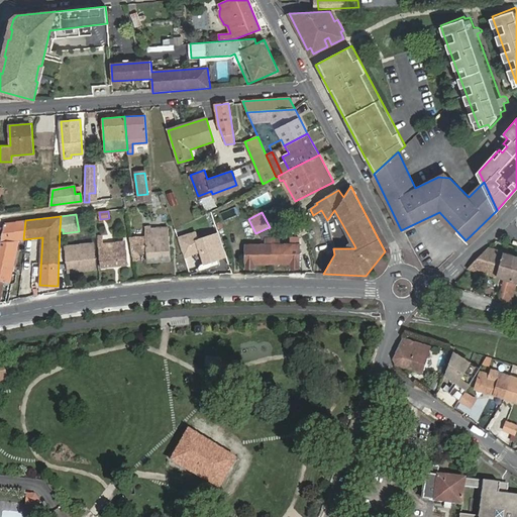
[(25,220),(6,223),(5,228),(2,241),(0,248),(0,298),(0,299),(4,280),(10,282),(19,239),(23,239),(25,220)]
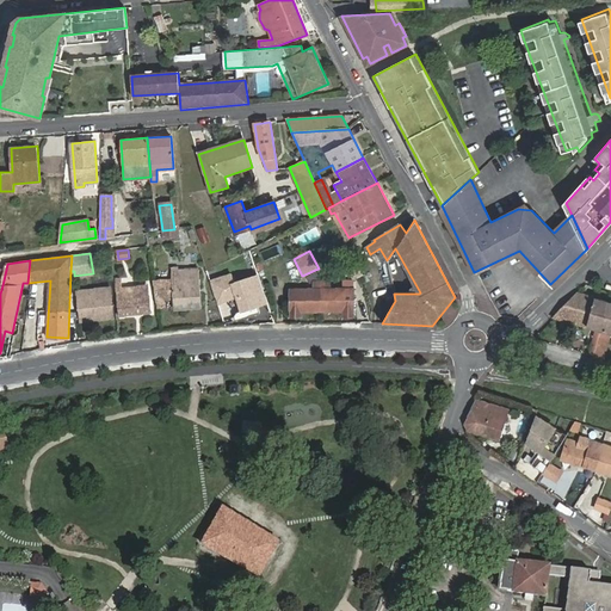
[(172,279),(152,281),(156,307),(165,306),(164,298),(173,298),(174,309),(199,308),(197,271),(178,271),(178,267),(172,267),(172,279)]
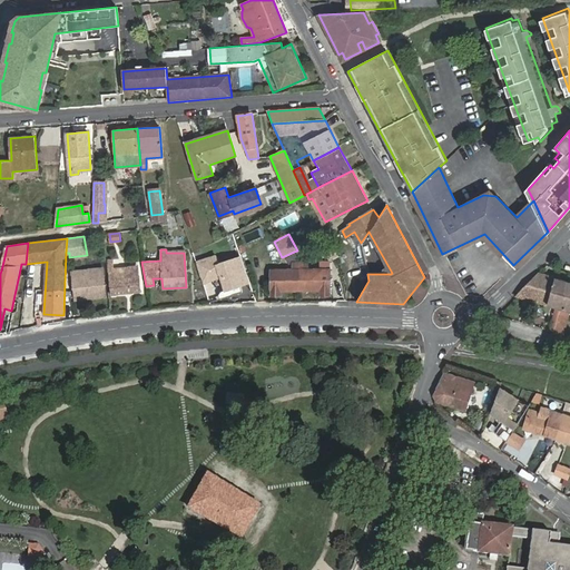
[(218,264),(216,255),(196,263),(203,282),(222,276),(226,288),(220,291),(219,294),(220,298),(243,291),(241,285),(251,282),(242,255),(218,264)]
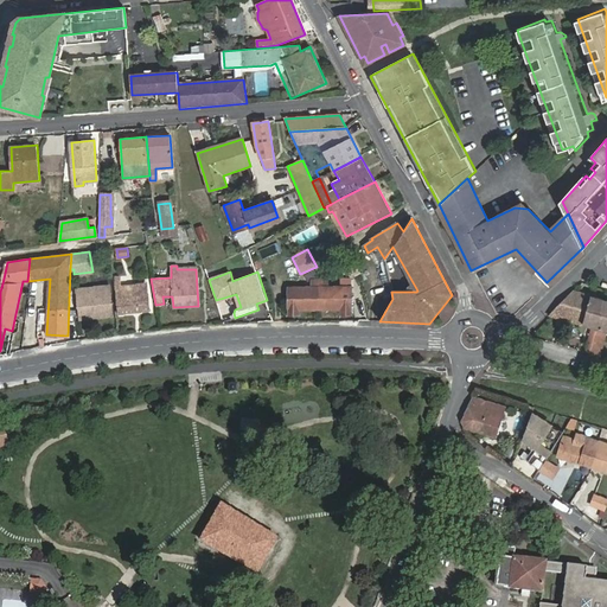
[(120,276),(114,276),(117,314),(151,310),(147,282),(121,286),(120,276)]
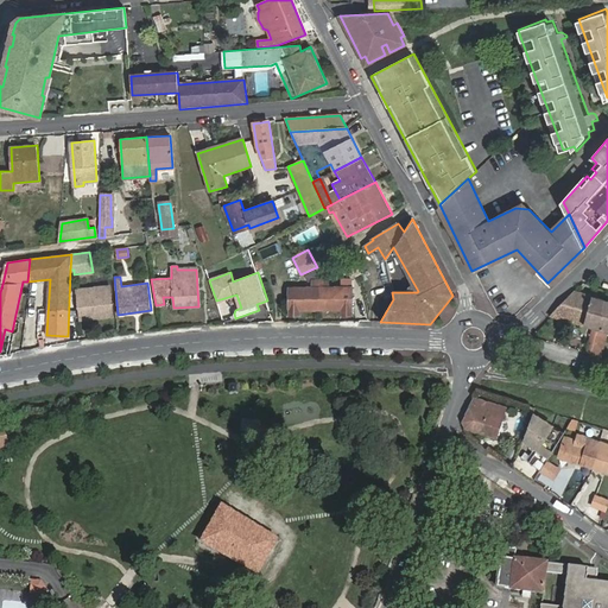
[(290,287),(289,314),(299,315),(299,310),(321,310),(321,279),(314,279),(314,287),(290,287)]
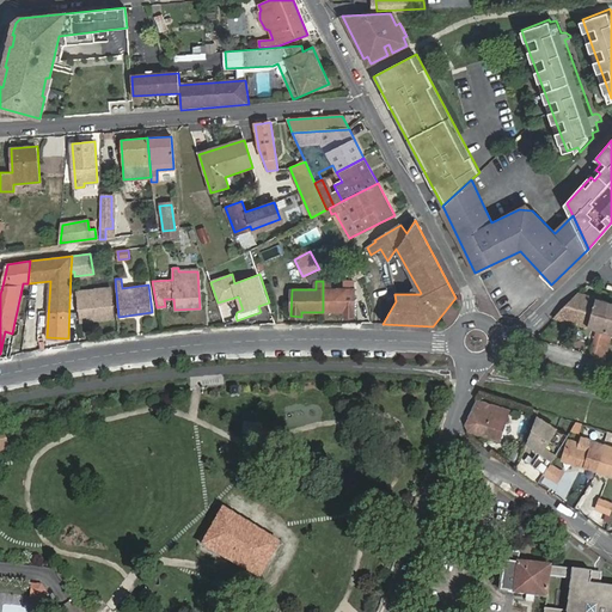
[(323,312),(343,312),(343,316),(353,316),(353,289),(331,289),(331,281),(323,281),(323,312)]
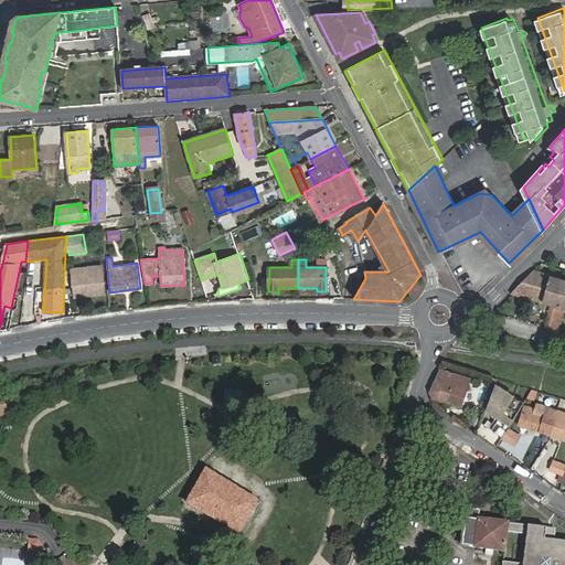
[(102,266),(71,270),(74,297),(105,292),(102,266)]
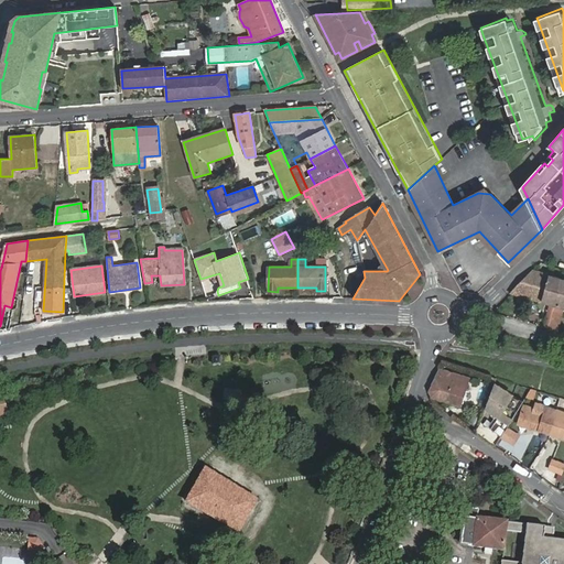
[(563,275),(533,269),(511,292),(551,302),(545,324),(559,327),(563,305),(563,275)]
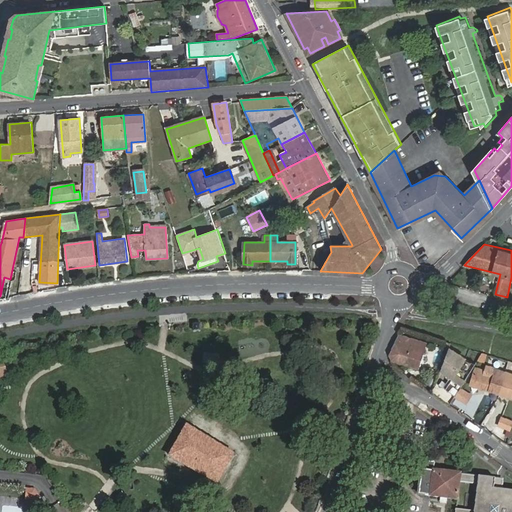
[(391,354),(392,359),(419,369),(428,345),(399,335),(391,354)]
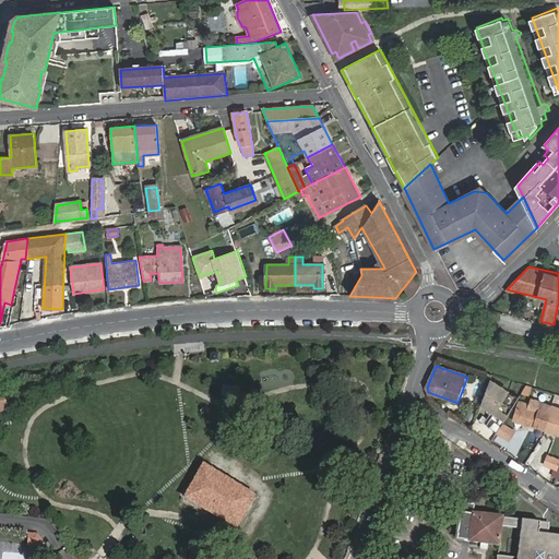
[(490,381),(480,403),(504,419),(519,396),(491,380),(490,381)]
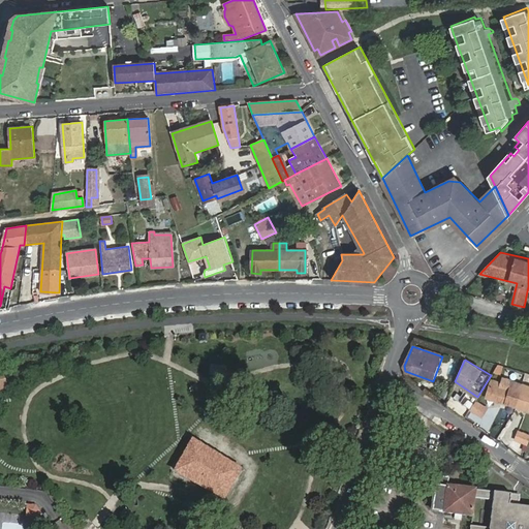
[(499,364),(494,371),(503,374),(506,366),(499,364)]
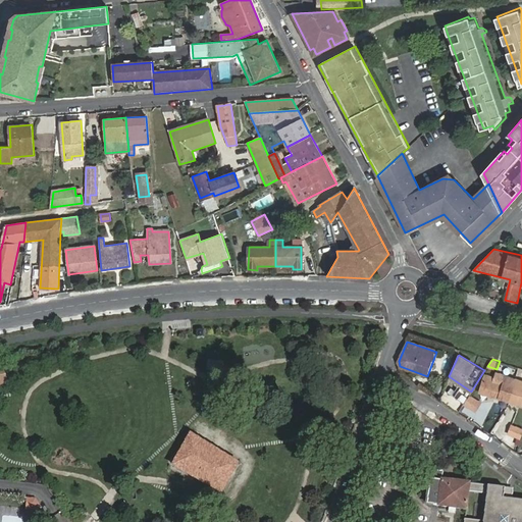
[(207,360),(207,368),(220,369),(221,361),(207,360)]
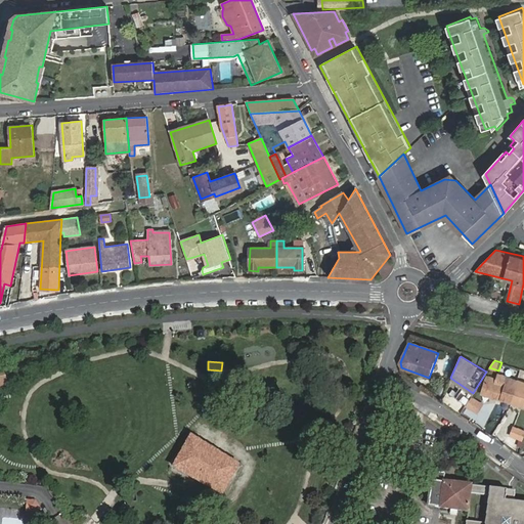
[(497,381),(487,378),(482,394),(523,406),(523,383),(498,376),(497,381)]
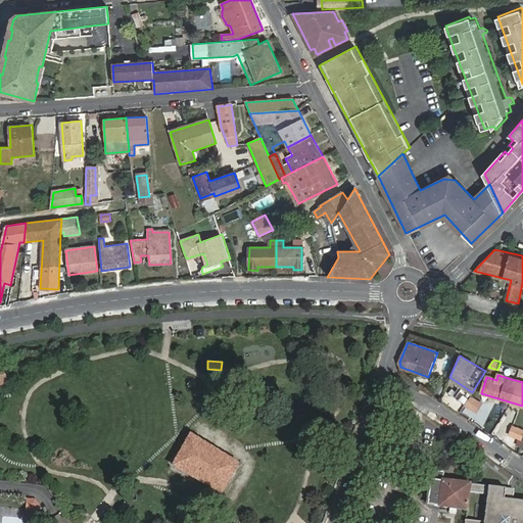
[(476,410),(481,403),(470,395),(465,402),(476,410)]
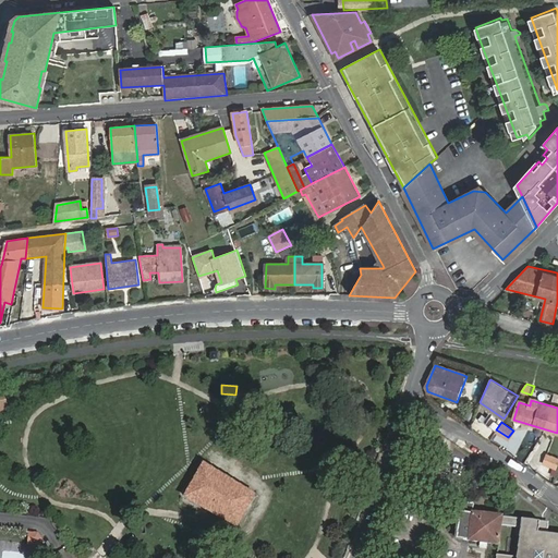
[(557,469),(557,464),(557,457),(547,453),(543,464),(557,469)]
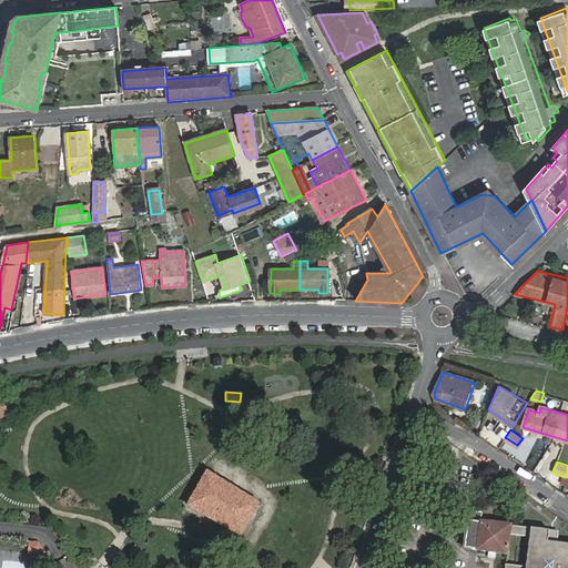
[(205,476),(189,506),(242,535),(259,504),(205,476)]
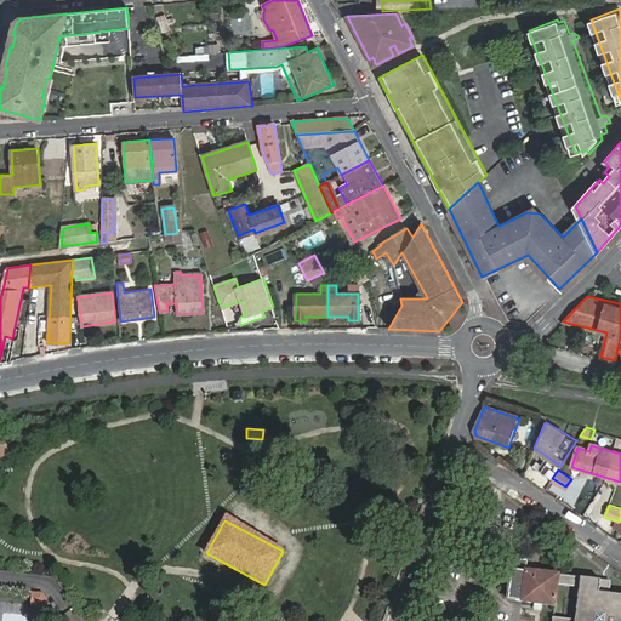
[(528,560),(513,559),(508,599),(556,605),(558,585),(580,587),(576,620),(553,617),(552,620),(620,620),(620,594),(609,594),(610,582),(527,571),(528,560)]
